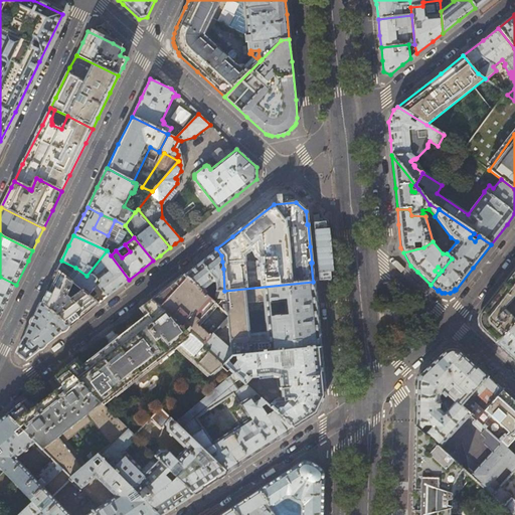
[(218,265),(222,262),(221,255),(216,248),(200,262),(183,275),(201,291),(212,283),(214,283),(215,292),(224,291),(223,269),(219,271),(218,265)]
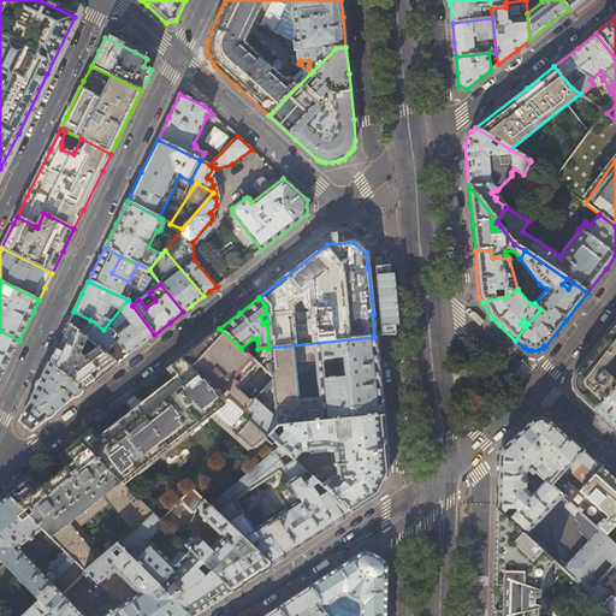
[(154,335),(132,306),(128,300),(104,330),(105,331),(106,330),(107,330),(108,329),(111,329),(111,330),(116,333),(116,335),(116,337),(114,338),(128,355),(141,345),(154,335)]
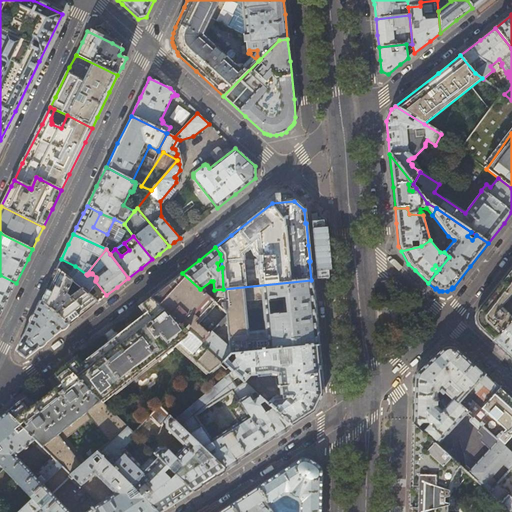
[(511,265),(487,297),(478,309),(479,329),(483,332),(492,341),(511,319),(511,318),(500,307),(511,294),(511,265)]
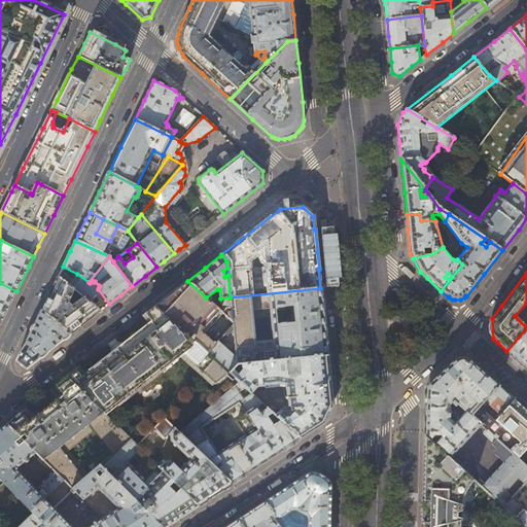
[(99,285),(95,282),(95,281),(93,281),(92,282),(91,282),(90,283),(89,282),(77,274),(68,284),(89,302),(98,289),(99,288),(99,286),(99,285)]
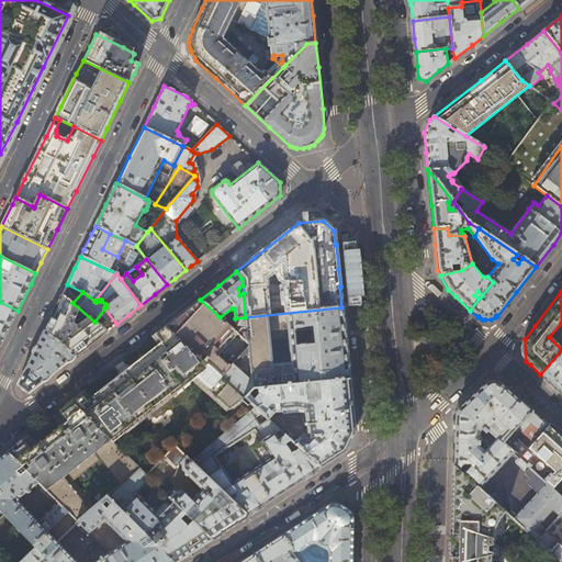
[(94,322),(72,303),(62,295),(53,313),(44,330),(76,356),(91,344),(108,332),(94,322)]
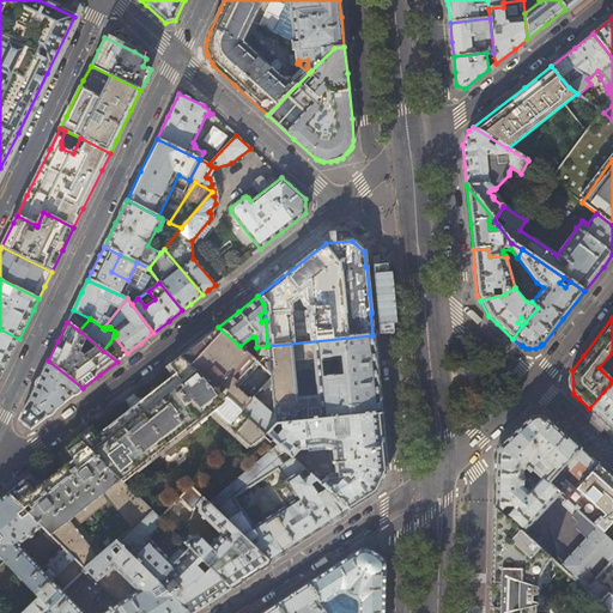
[(242,349),(240,346),(218,327),(204,339),(181,357),(241,412),(250,401),(235,386),(256,362),(252,357),(242,349)]
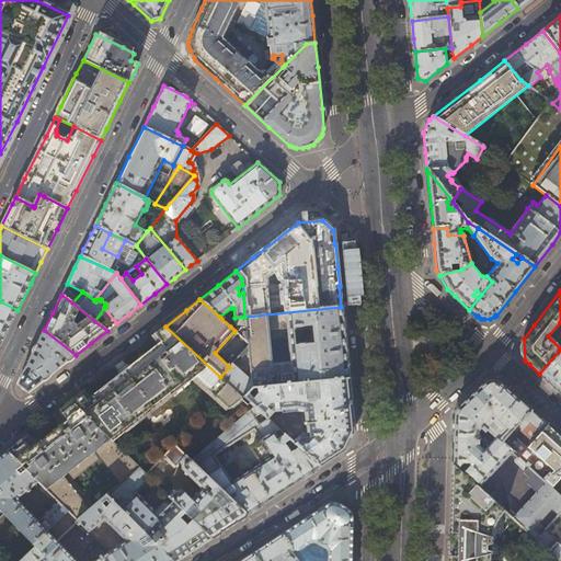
[(18,310),(0,301),(0,345),(8,330),(18,310)]
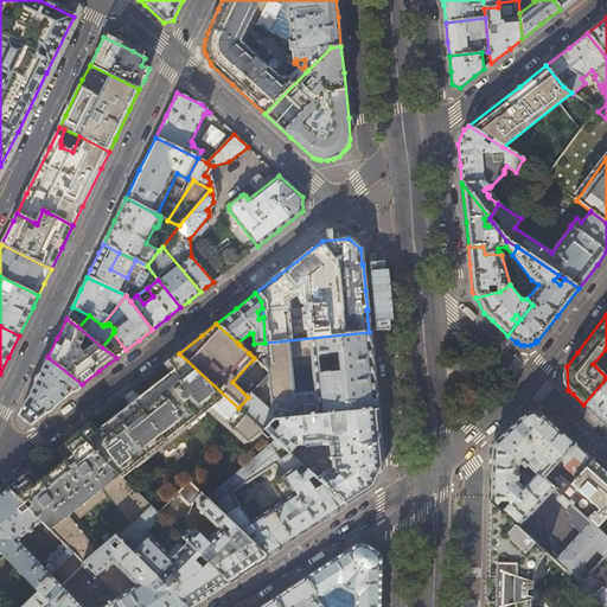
[(263,429),(268,426),(273,420),(279,420),(377,409),(374,371),(369,332),(264,343),(266,352),(249,353),(254,358),(270,372),(268,375),(270,410),(251,394),(248,397),(238,408),(263,429)]
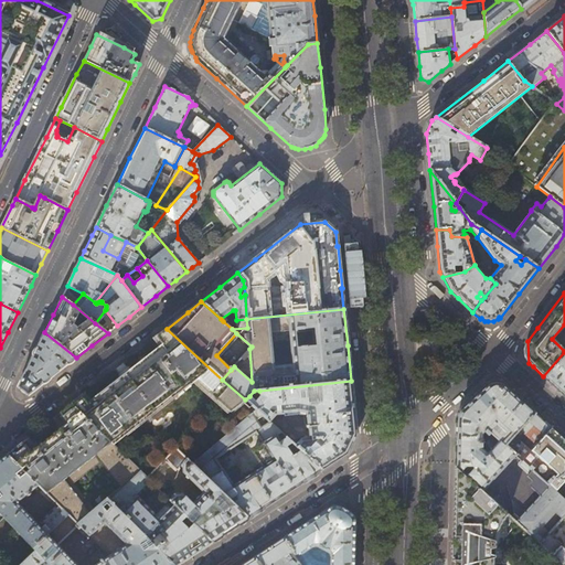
[(107,312),(100,318),(109,329),(116,324),(107,312)]
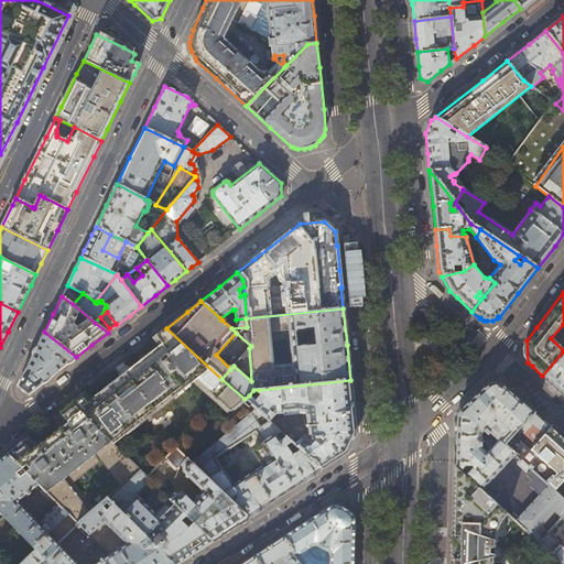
[(245,399),(221,379),(166,328),(156,336),(164,346),(155,354),(105,393),(89,405),(82,394),(72,403),(111,442),(193,378),(230,412),(242,402),(249,408),(251,405),(245,399)]
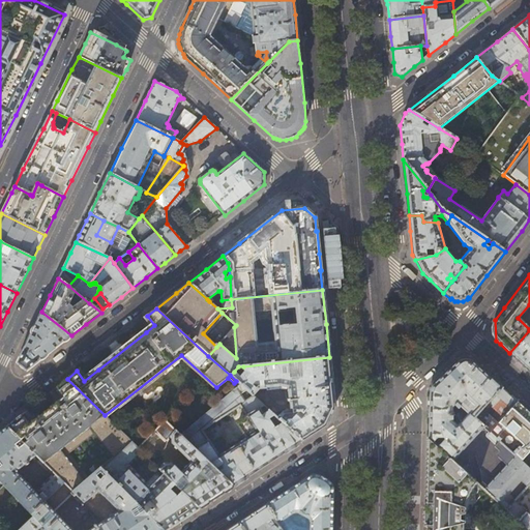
[(71,335),(41,312),(34,327),(17,362),(27,371),(58,347),(71,335)]
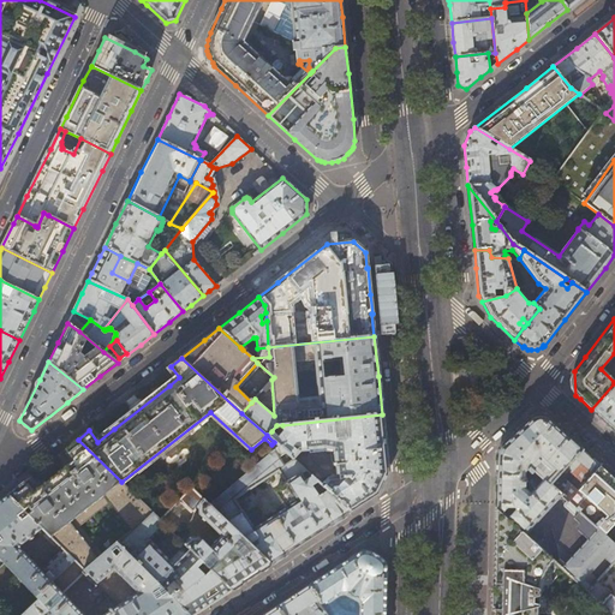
[(614,383),(591,410),(604,422),(614,431),(614,383)]
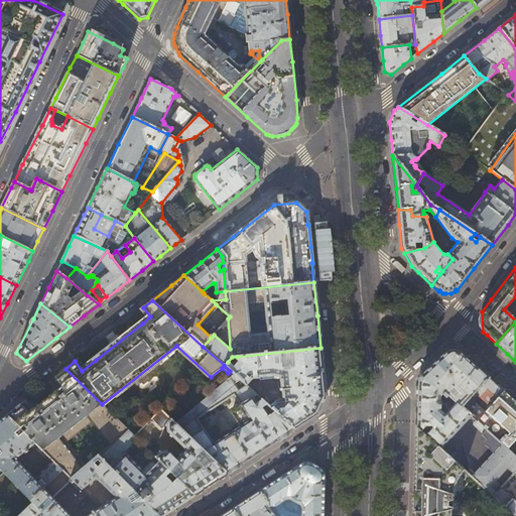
[(320,348),(237,357),(237,361),(238,362),(233,366),(228,362),(224,365),(230,371),(246,385),(252,378),(272,377),(273,378),(273,379),(274,379),(275,379),(280,379),(282,400),(275,401),(269,407),(275,412),(294,429),(306,422),(316,415),(326,397),(324,382),(320,348)]
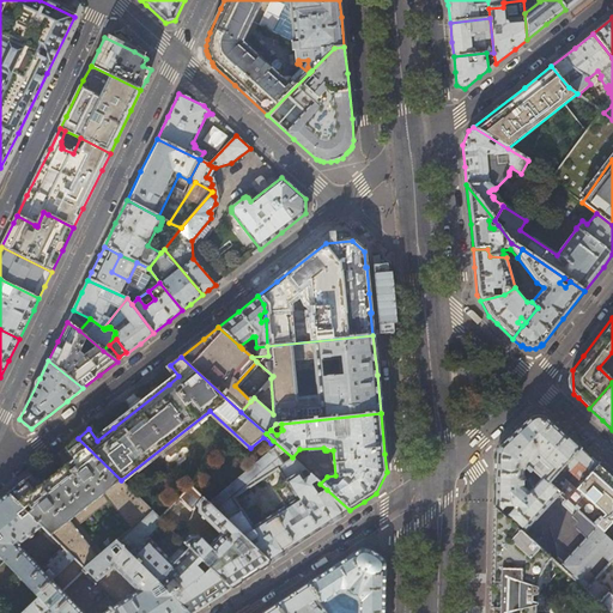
[(560,469),(580,449),(563,434),(545,417),(541,416),(539,416),(534,416),(530,418),(529,417),(503,442),(499,447),(496,453),(496,459),(495,459),(495,478),(493,507),(499,513),(504,507),(513,507),(514,509),(505,517),(522,533),(559,493),(548,483),(557,474),(560,469)]
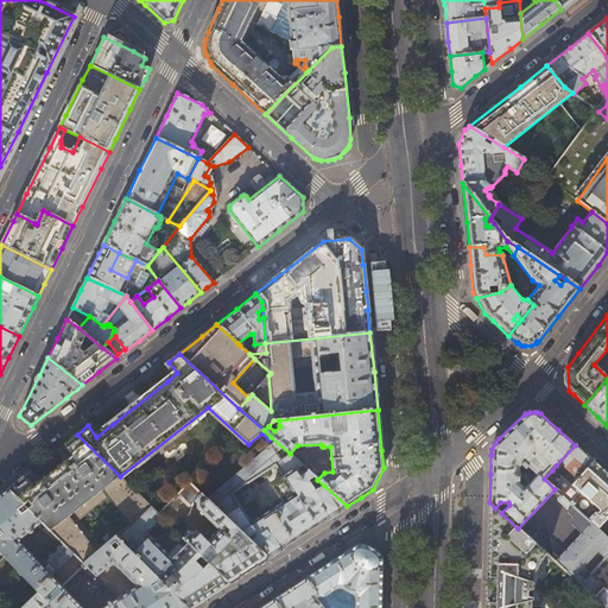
[(151,507),(120,476),(77,435),(64,444),(74,456),(65,462),(49,475),(32,488),(24,476),(7,489),(42,523),(62,542),(73,553),(83,563),(100,549),(78,520),(108,498),(128,524),(114,537),(118,539),(151,507)]
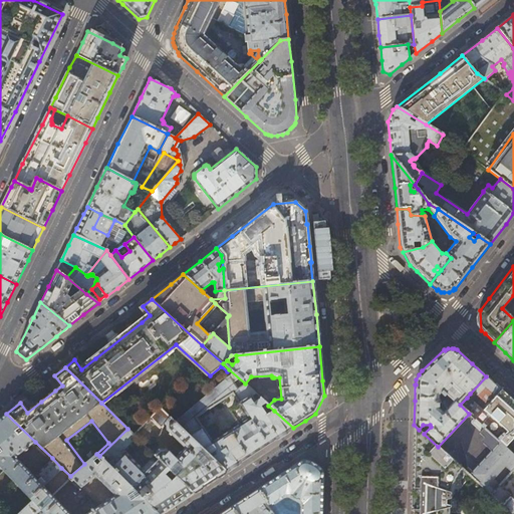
[(245,384),(238,389),(229,376),(176,422),(226,472),(256,453),(293,428),(274,411),(267,414),(263,408),(268,405),(261,399),(254,402),(251,398),(256,395),(245,384)]
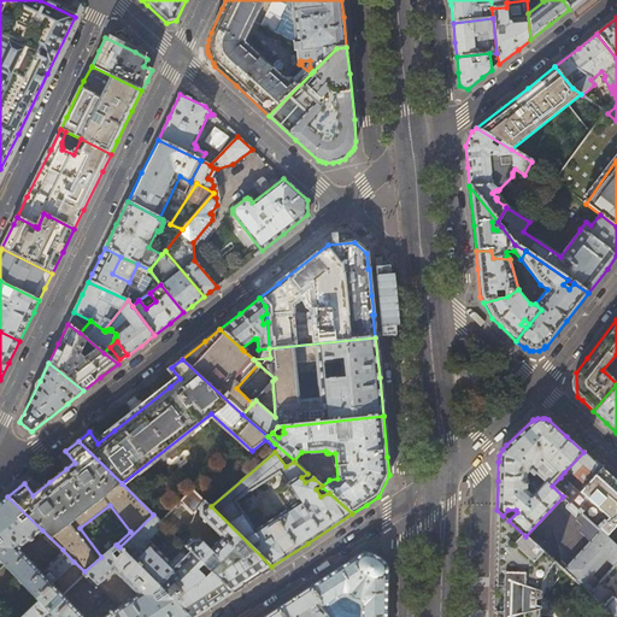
[(593,462),(583,452),(564,472),(568,474),(569,471),(585,485),(600,468),(593,462)]
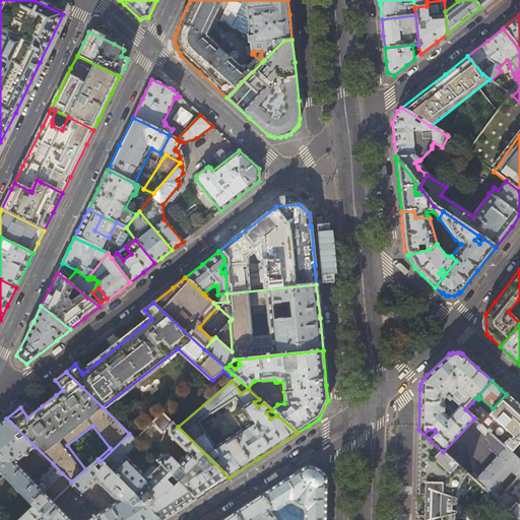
[(519,406),(506,394),(493,408),(486,415),(479,423),(479,424),(513,454),(519,445),(519,406)]
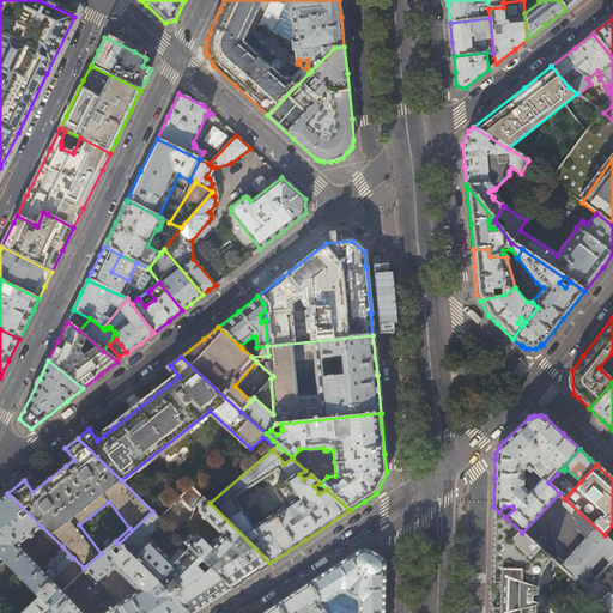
[(574,490),(557,474),(548,483),(559,493),(565,498),(574,490)]
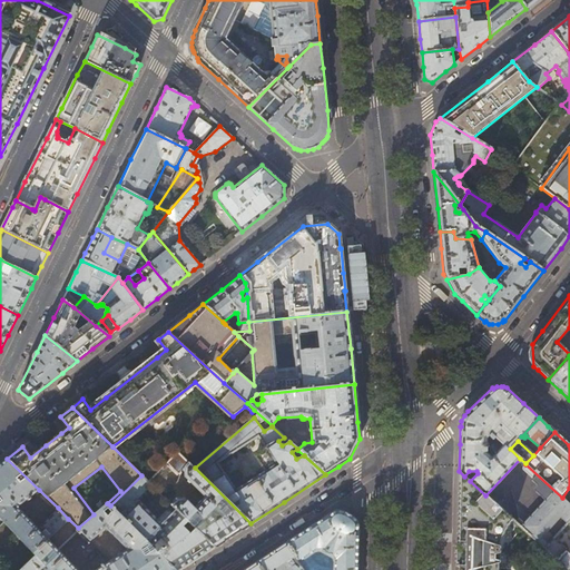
[(176,510),(188,521),(195,514),(202,521),(195,528),(214,548),(231,537),(251,523),(195,468),(177,452),(166,463),(177,474),(185,468),(185,477),(206,498),(195,509),(185,499),(178,499),(172,505),(176,510)]
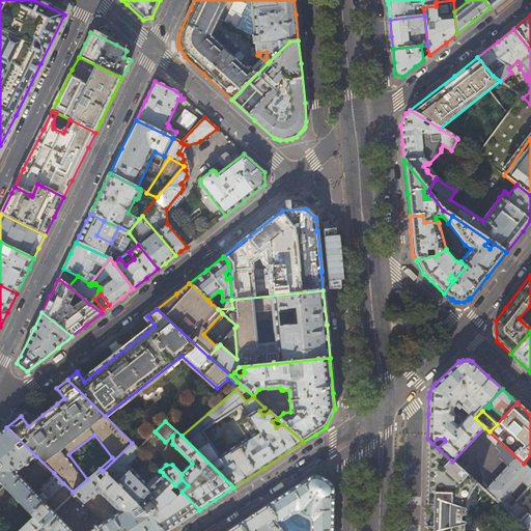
[(36,456),(6,427),(0,431),(0,482),(4,486),(31,515),(63,483),(54,473),(34,492),(16,472),(36,456)]
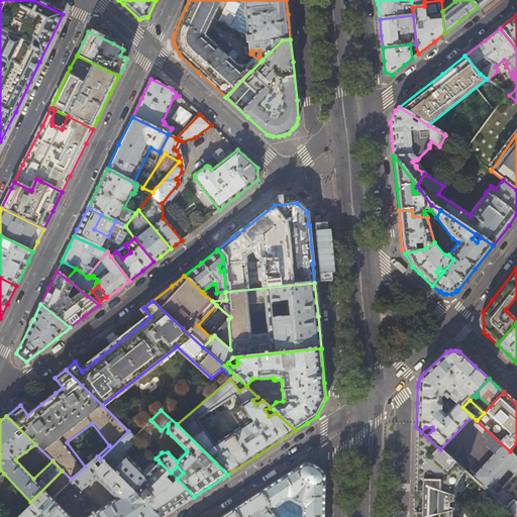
[(516,457),(514,454),(510,451),(477,421),(475,423),(475,425),(475,427),(483,434),(482,435),(486,440),(483,444),(494,454),(472,478),(493,498),(497,493),(491,488),(508,469),(514,475),(515,473),(516,471),(516,457)]
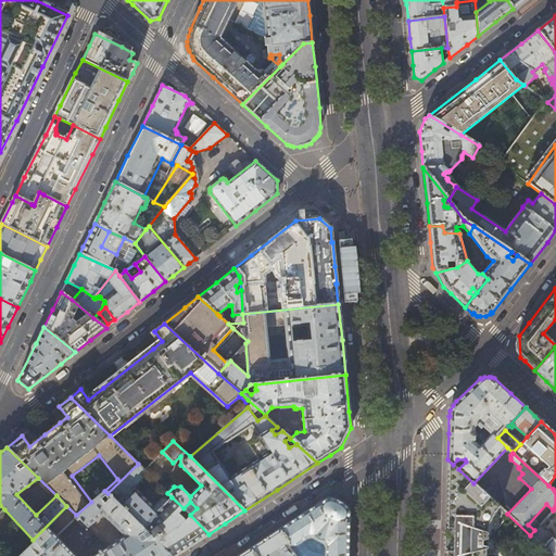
[(458,469),(453,465),(447,459),(446,519),(444,555),(483,555),(484,547),(485,547),(485,539),(487,529),(488,525),(490,518),(493,513),(496,509),(498,506),(474,483),(458,469)]
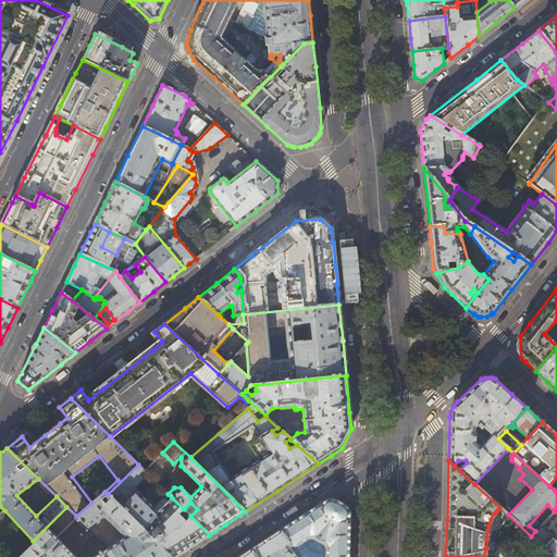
[(149,475),(138,465),(108,494),(147,532),(148,533),(153,528),(158,532),(152,539),(171,556),(174,556),(192,546),(209,535),(190,516),(184,509),(172,498),(159,512),(152,506),(153,503),(149,497),(146,499),(135,490),(140,484),(141,485),(143,485),(145,483),(145,482),(144,481),(149,475)]
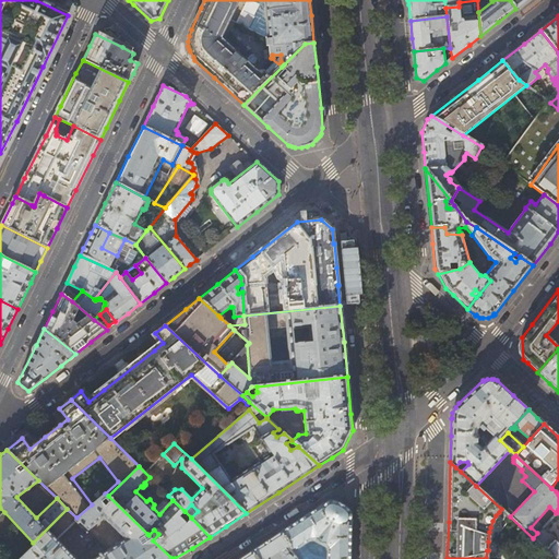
[(115,558),(171,558),(153,540),(151,538),(145,542),(142,537),(147,534),(108,496),(105,494),(92,504),(76,518),(78,519),(88,530),(103,518),(125,538),(108,549),(115,558)]
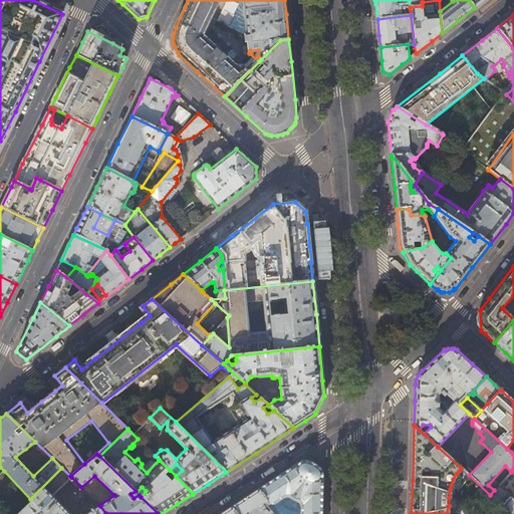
[(321,513),(322,502),(322,479),(322,475),(322,474),(321,470),(319,467),(314,464),(311,463),(306,461),(305,461),(302,461),(299,463),(297,465),(296,465),(283,474),(258,489),(270,506),(283,497),(284,498),(288,497),(289,498),(290,498),(293,499),(297,502),(298,502),(300,506),(301,506),(300,513),(321,513)]
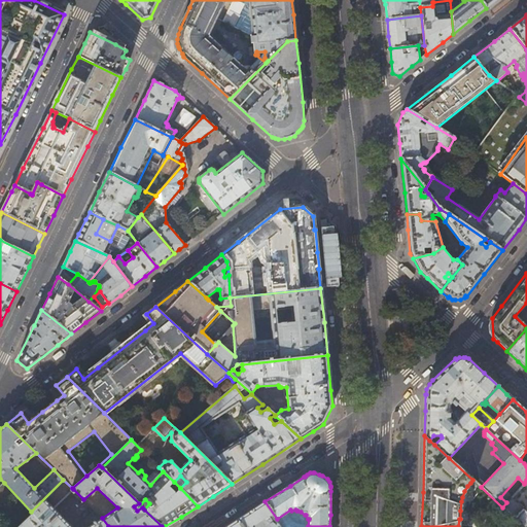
[(73,489),(72,488),(63,480),(31,512),(33,513),(45,526),(108,526),(102,518),(88,526),(70,526),(54,508),(73,489)]
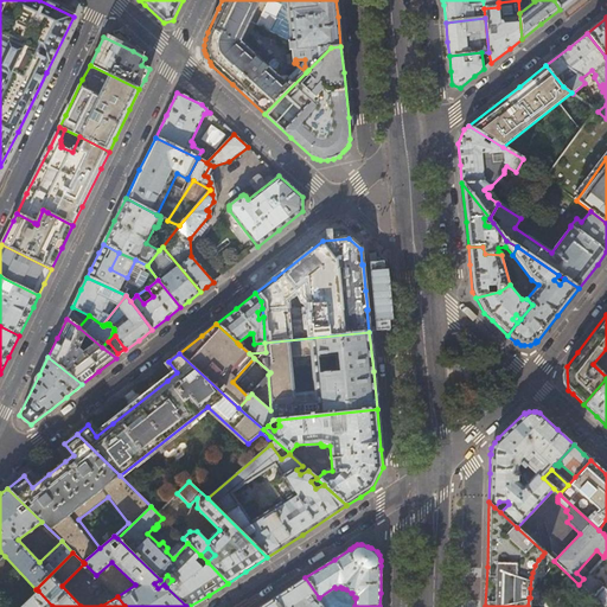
[(606,606),(606,553),(605,555),(606,556),(606,590),(588,574),(583,579),(579,585),(604,606),(606,606)]
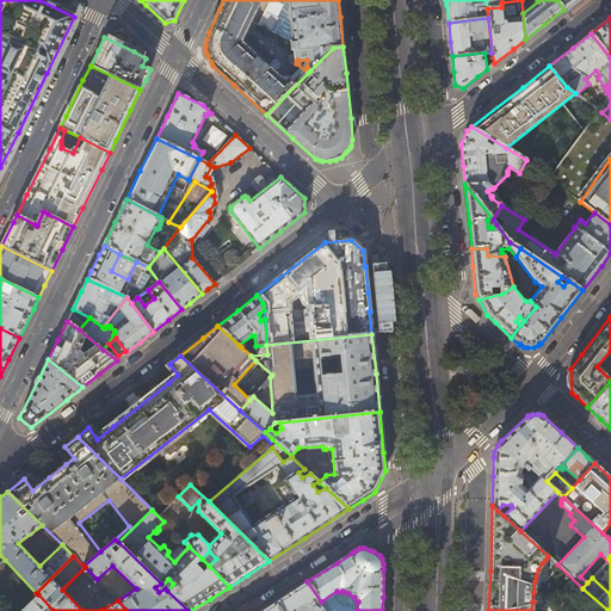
[(326,610),(321,602),(307,581),(295,590),(261,610),(326,610)]
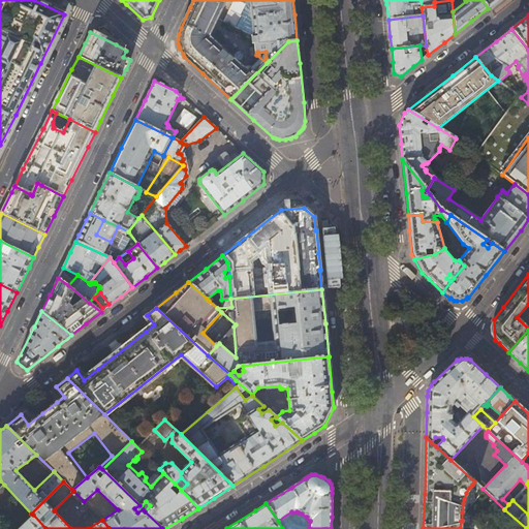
[(45,528),(33,515),(18,528),(45,528)]
